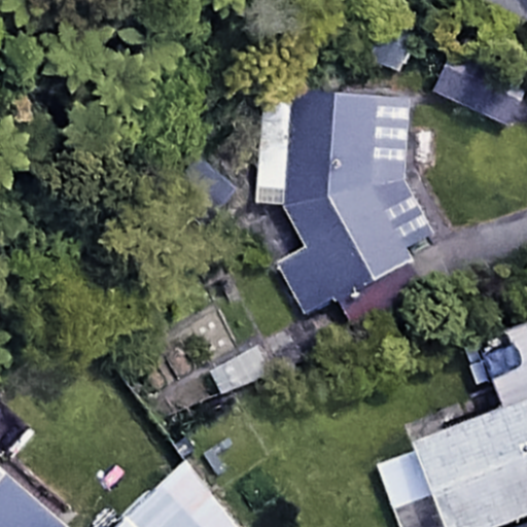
[(526,81),(526,78),(466,37),(431,88),(493,131),(526,81)]
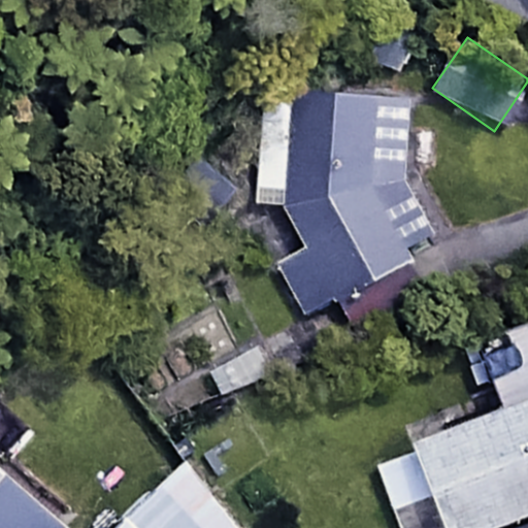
[(405,90),(240,101),(243,204),(259,204),(284,245),(260,260),(289,308),(317,292),(342,336),(432,284),(413,250),(441,232),(408,176),(405,90)]
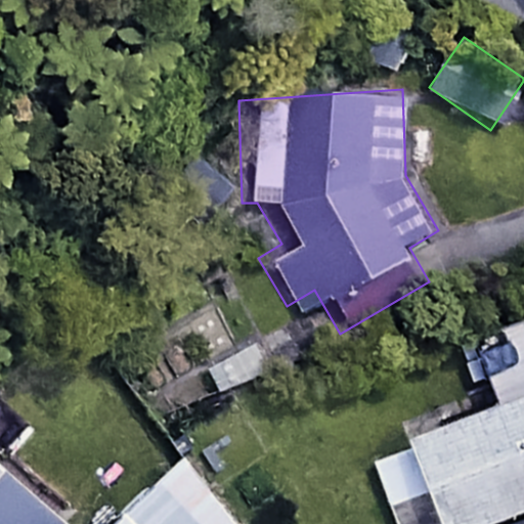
[(523,395),(368,453),(394,523),(477,523),(523,507),(523,395)]
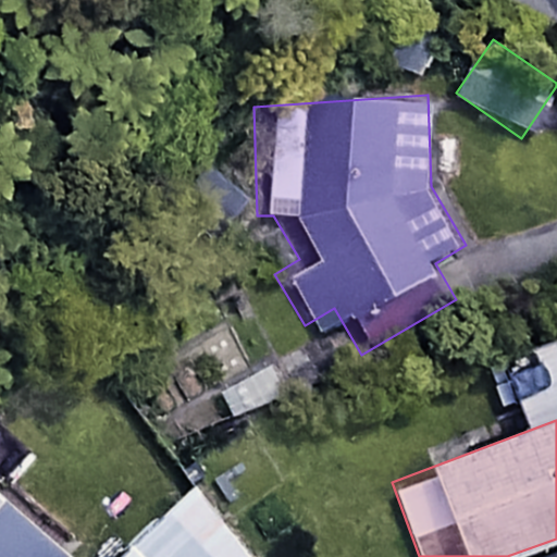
[(244,556),(248,553),(184,487),(113,556),(244,556)]
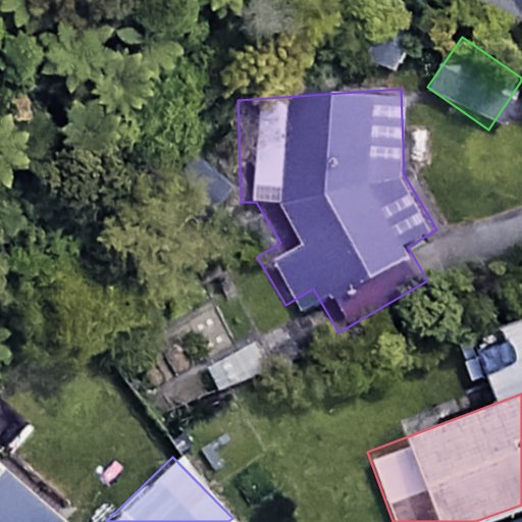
[(61,521),(4,469),(0,472),(0,521),(61,521)]
